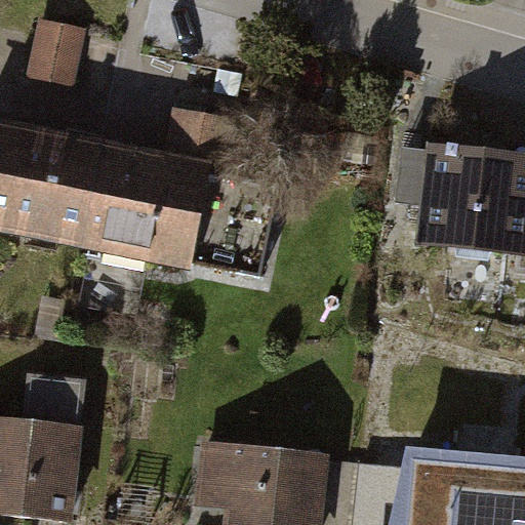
[(45,34),(36,81),(71,88),(80,41),(45,34)]
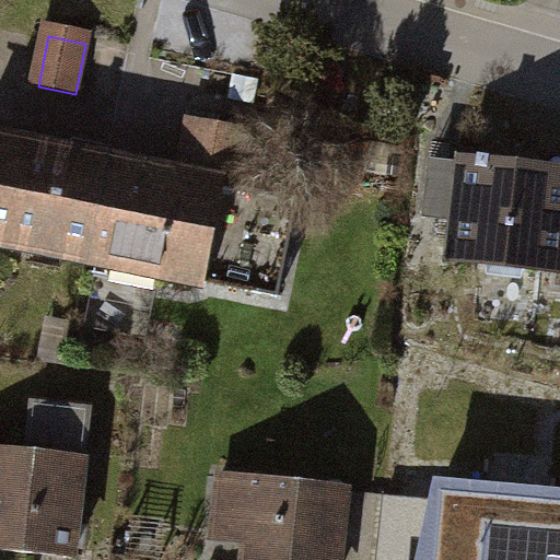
[(111,173),(95,268),(205,286),(219,194),(238,197),(246,147),(190,137),(183,184),(111,173)]
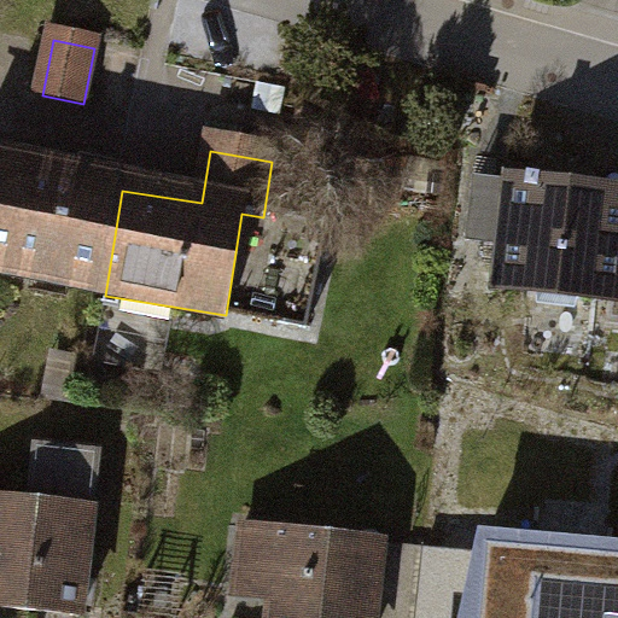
[(617,181),(508,167),(488,310),(617,327),(617,181)]
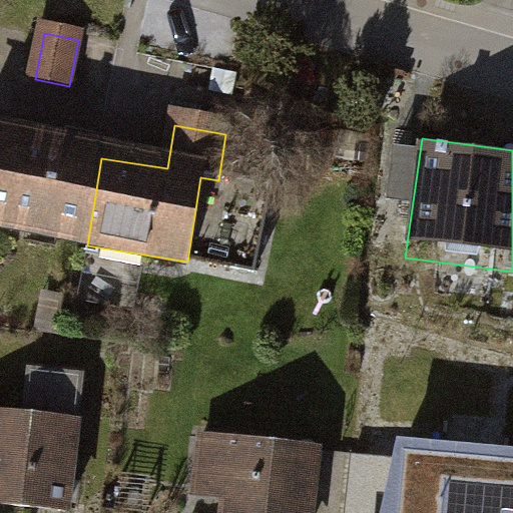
[(101,158),(0,141),(0,209),(16,212),(13,233),(87,245),(101,158)]
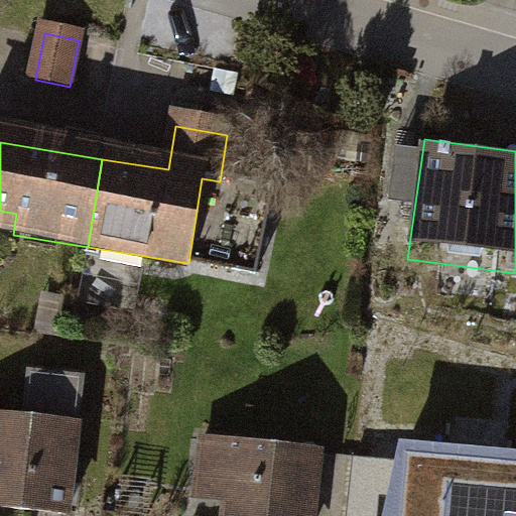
[(29,419),(0,416),(0,513),(44,515),(71,515),(79,390),(31,387),(29,419)]
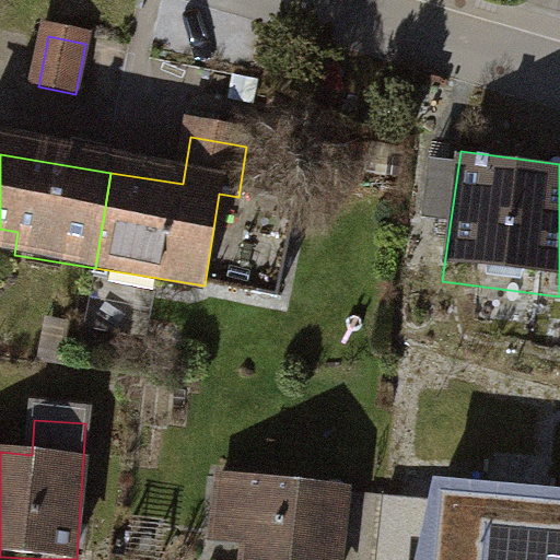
[(377,559),(385,494),(223,477),(220,513),(247,515),(242,559),(377,559)]
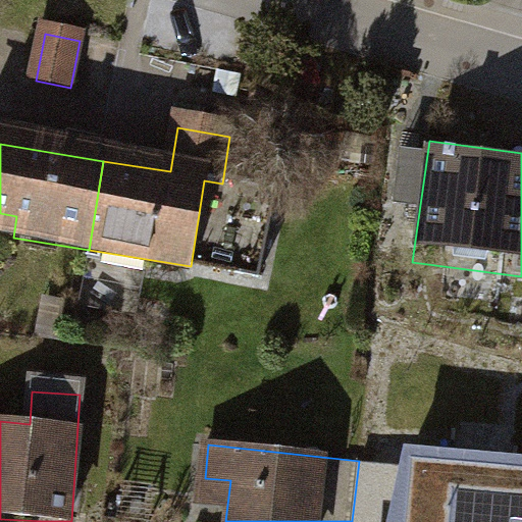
[(458,463),(416,460),(410,521),(521,521),(521,467),(490,465),(488,486),(456,483),(458,463)]
